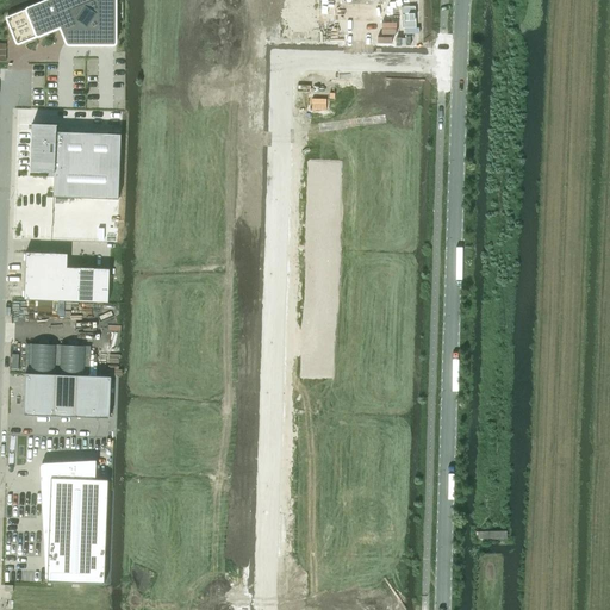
[(16,43),(17,43),(17,44),(18,44),(19,44),(63,26),(68,38),(67,38),(67,39),(67,41),(66,41),(66,42),(67,42),(67,43),(68,44),(69,44),(69,45),(113,45),(113,44),(114,44),(116,43),(116,0),(47,0),(7,16),(8,17),(7,17),(7,18),(6,18),(6,19),(6,20),(16,43)]
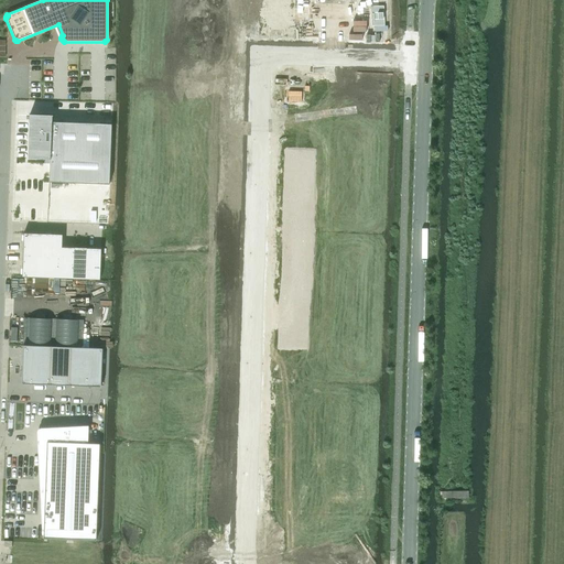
[(49,182),(109,184),(112,123),(53,121),(53,115),(30,115),(28,159),(50,160),(49,182)]
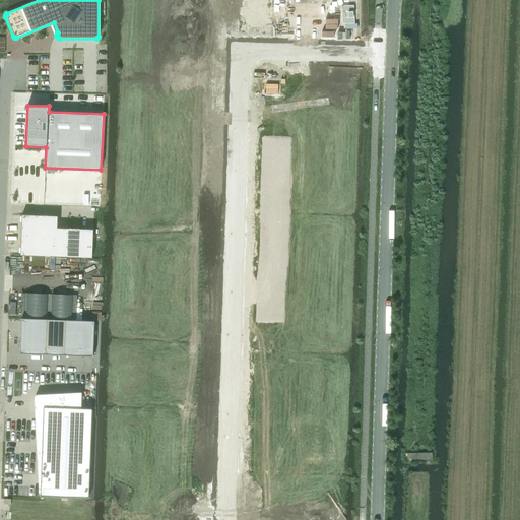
[(21,214),(20,255),(91,258),(93,230),(57,228),(57,216),(21,214)]
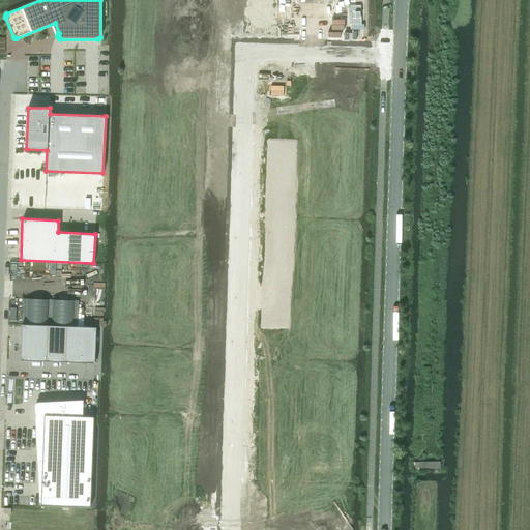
[(22,324),(21,360),(94,363),(96,327),(22,324)]
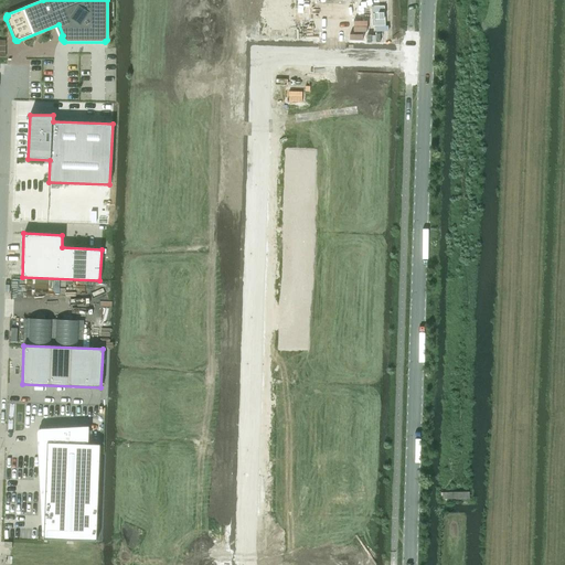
[(38,433),(39,445),(46,446),(43,540),(95,542),(99,445),(87,445),(88,428),(42,429),(41,429),(40,429),(39,429),(39,430),(39,432),(38,432),(38,433)]
